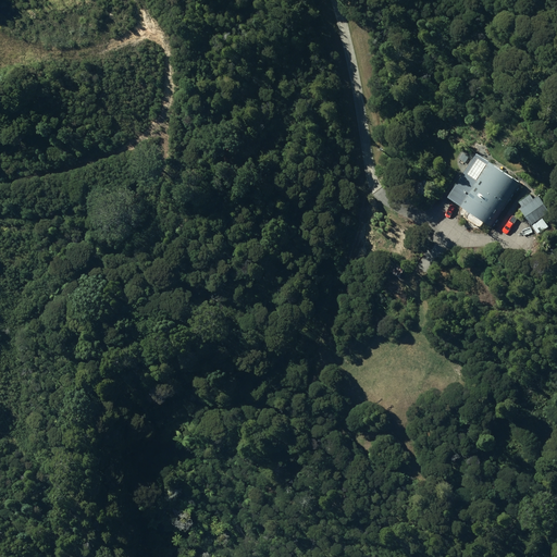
[(72,146),(59,150),(60,157),(74,153),(72,146)]
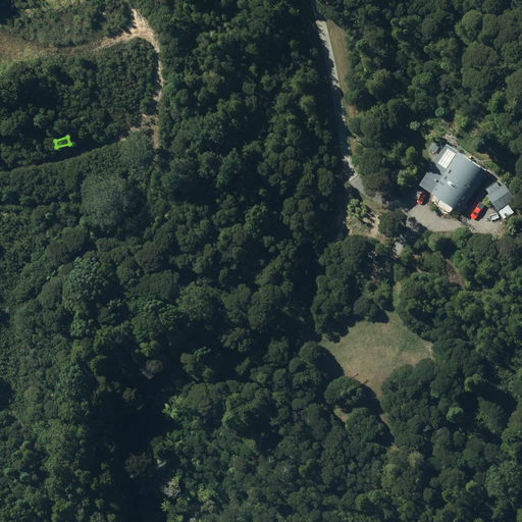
[(434,204),(449,213),(453,208),(461,213),(487,171),(447,144),(419,185),(437,199),(434,204)]
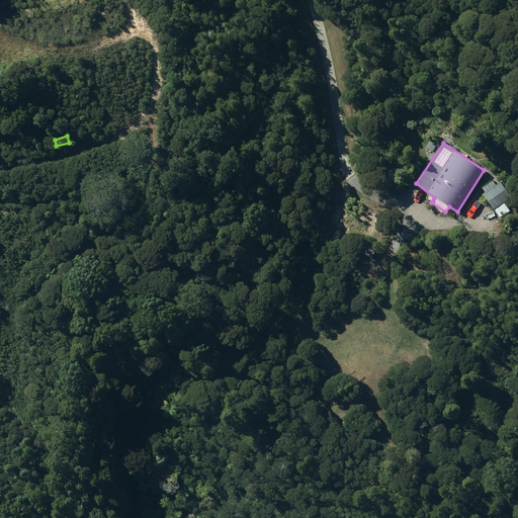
[(383,171),(386,182),(399,180),(396,168),(383,171)]
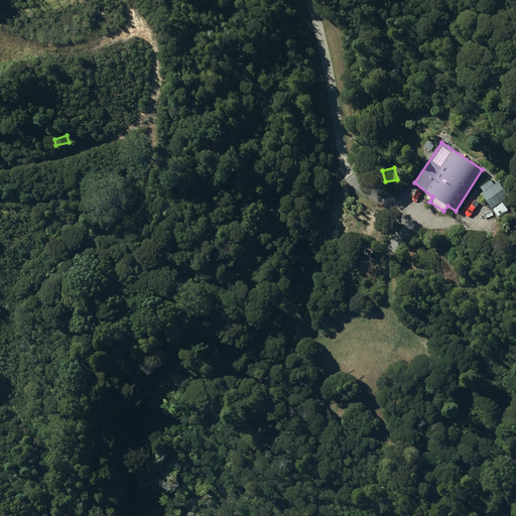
[(481,194),(497,218),(509,210),(503,201),(508,198),(498,182),(494,185),(491,180),(480,187),(483,192),(481,194)]
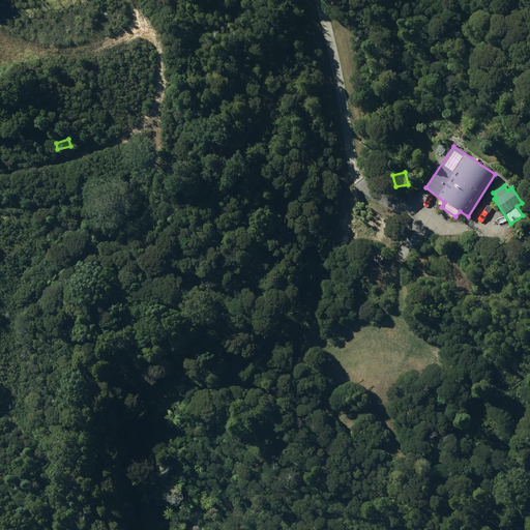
[(366,257),(380,264),(384,255),(371,248),(366,257)]
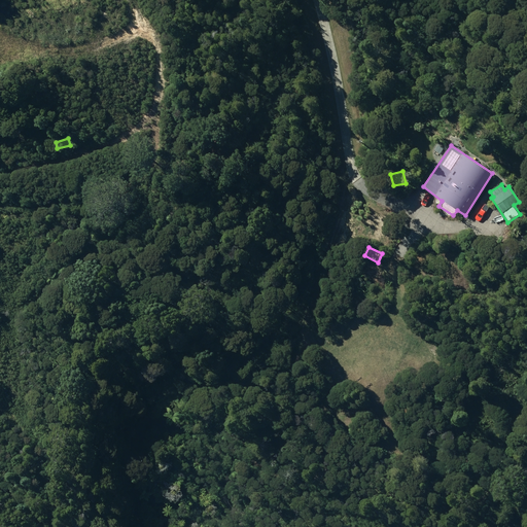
[(437,334),(447,339),(452,328),(442,324),(437,334)]
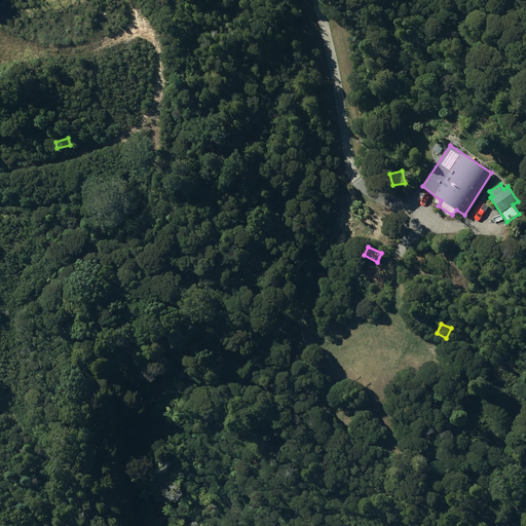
All buildings are outlined.
